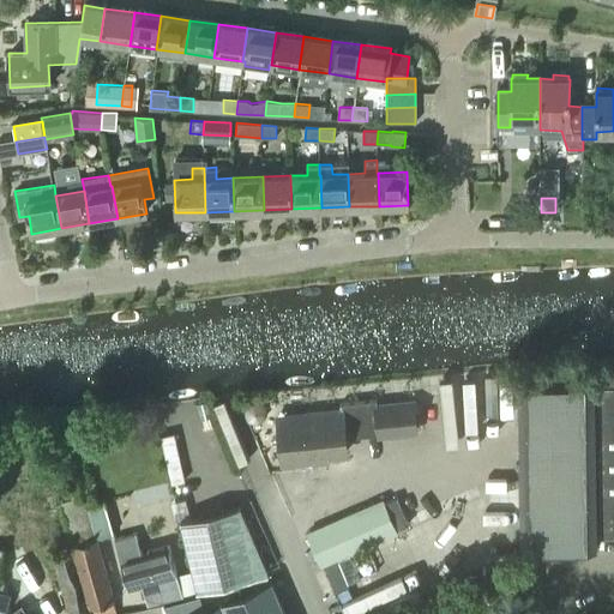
[(347,438),(377,434),(377,437),(417,432),(414,398),(378,402),(378,399),(342,403),(342,410),(306,414),(304,419),(281,420),(284,463),(311,459),(311,456),(348,452),(347,438)]
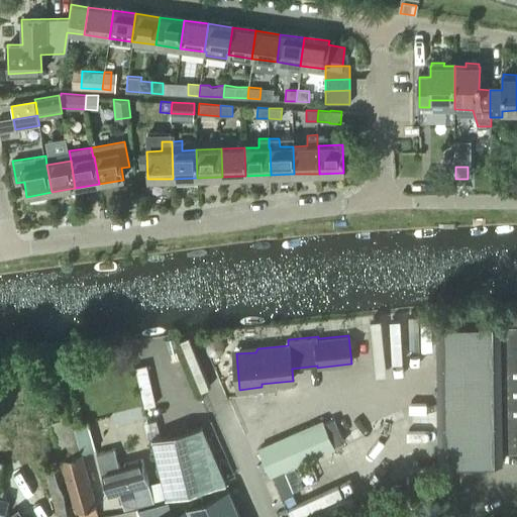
[(323,421),(260,448),(271,474),(334,447),(323,421)]
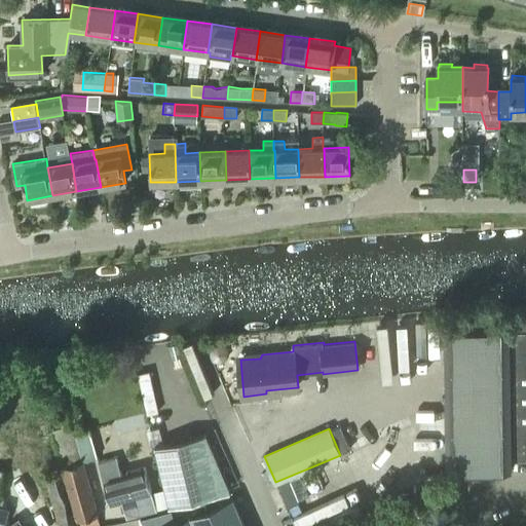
[(59,467),(43,472),(44,473),(59,525),(77,520),(78,525),(100,525),(97,515),(99,514),(83,461),(83,460),(75,433),(54,438),(60,457),(62,466),(59,467)]
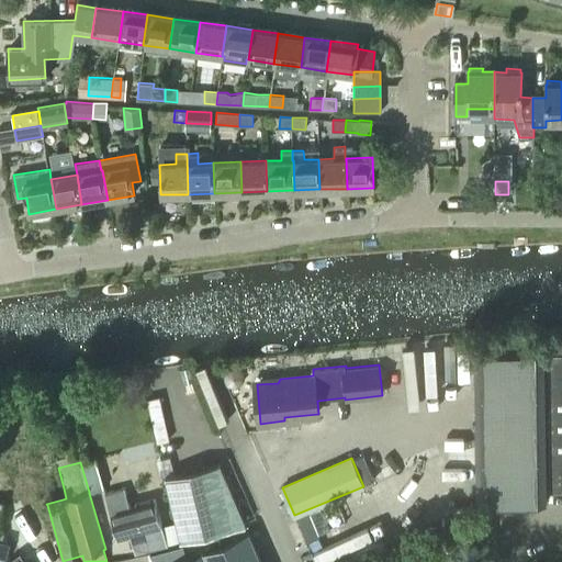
[(246,525),(218,463),(165,475),(181,540),(246,525)]
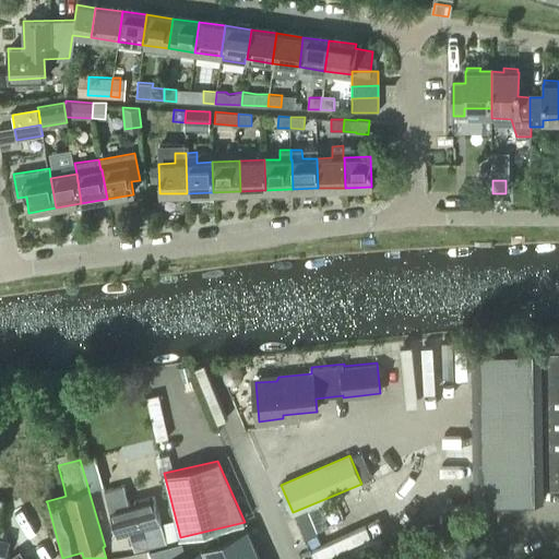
[(103,492),(107,510),(115,537),(127,533),(132,551),(164,543),(152,499),(127,506),(122,487),(103,492)]
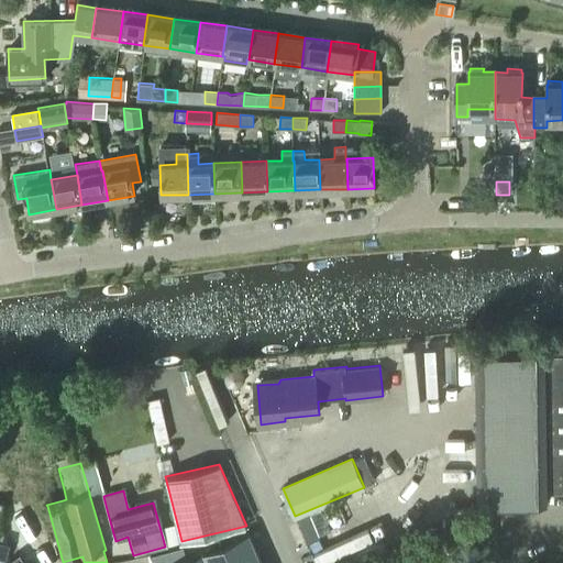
[(262,562),(250,533),(249,531),(174,562),(262,562)]
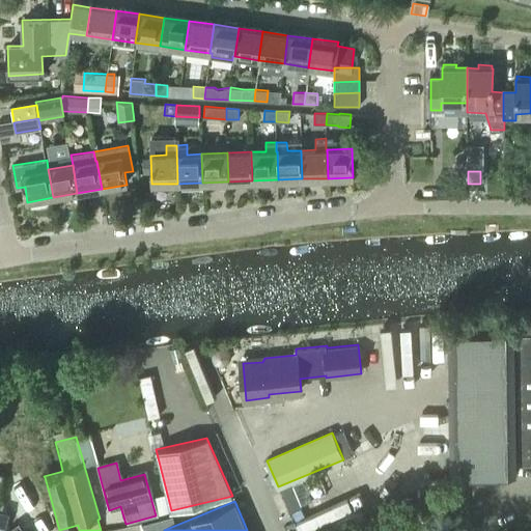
[(0,514),(0,530),(4,530),(9,519),(0,514)]
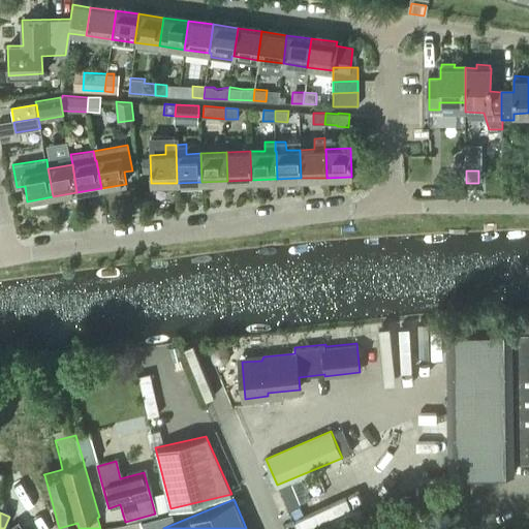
[(6,528),(23,528),(23,527),(18,520),(6,528)]
